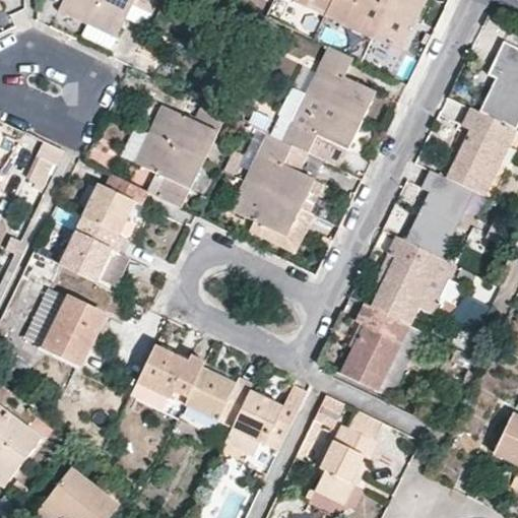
[(61,0),(58,7),(86,20),(95,0),(61,0)]
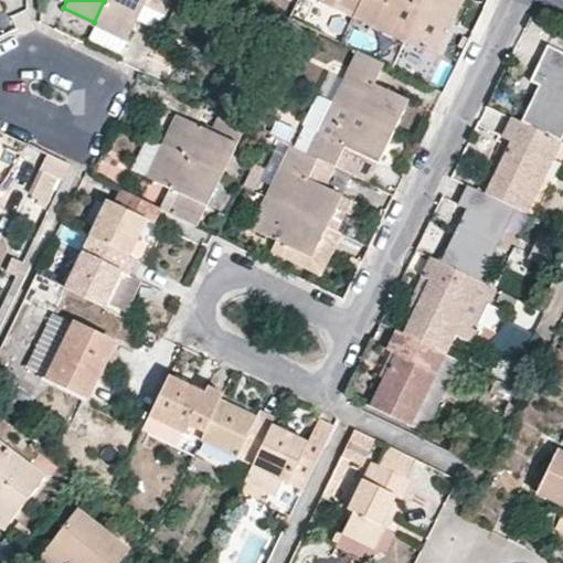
[(104,0),(94,22),(125,38),(141,6),(161,14),(167,0),(104,0)]
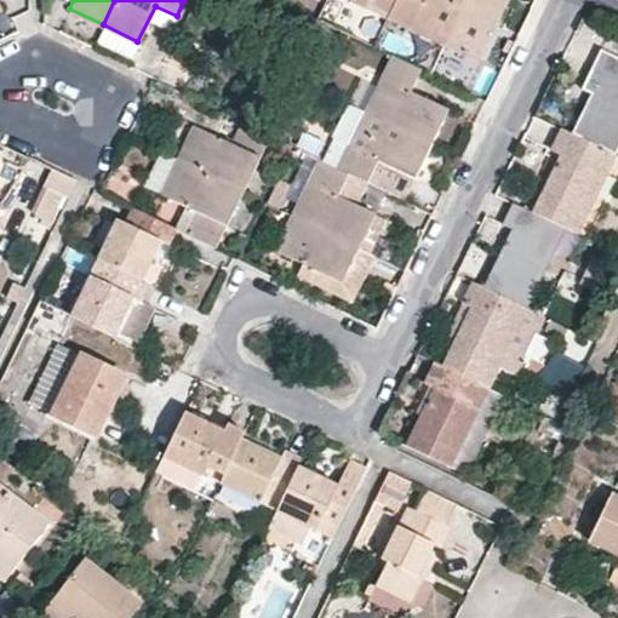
[(354,0),(387,15),(393,0),(354,0)]
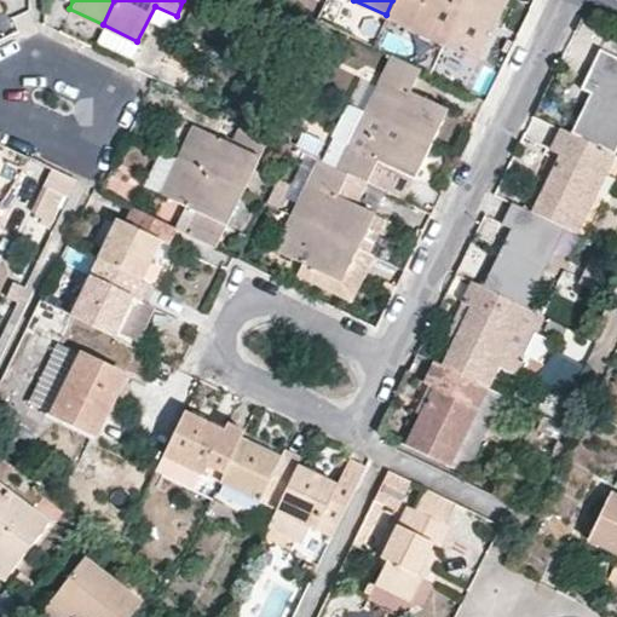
[(392,0),(386,15),(409,27),(442,42),(462,0),(392,0)]
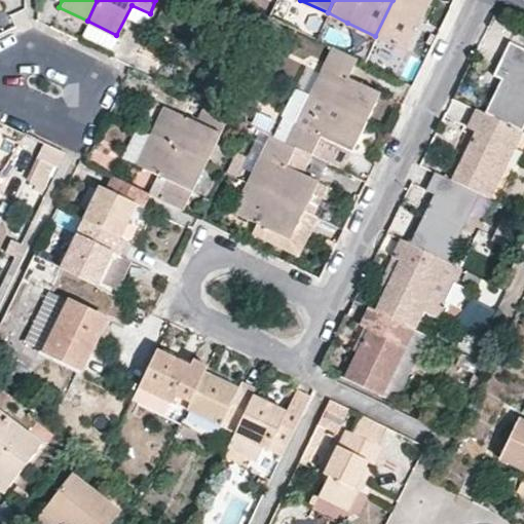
[(393,0),(375,36),(405,50),(428,0),(393,0)]
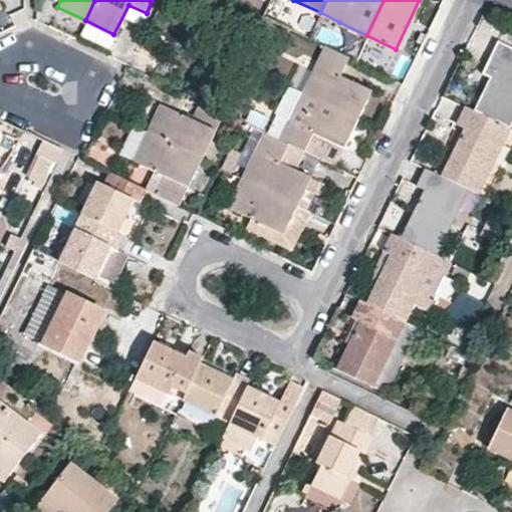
[(320,12),(313,25),(333,35),(339,22),(320,12)]
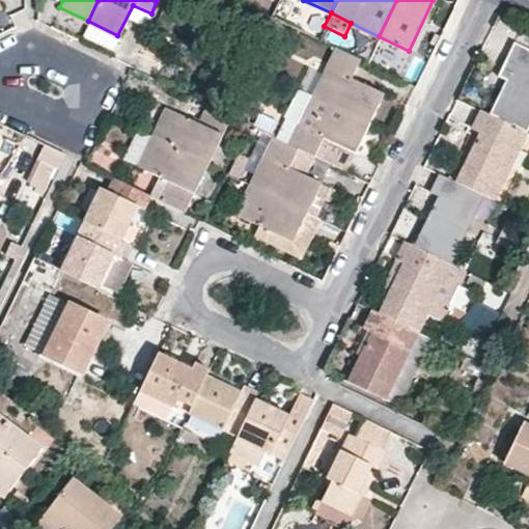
[(88,21),(82,34),(111,48),(117,35),(88,21)]
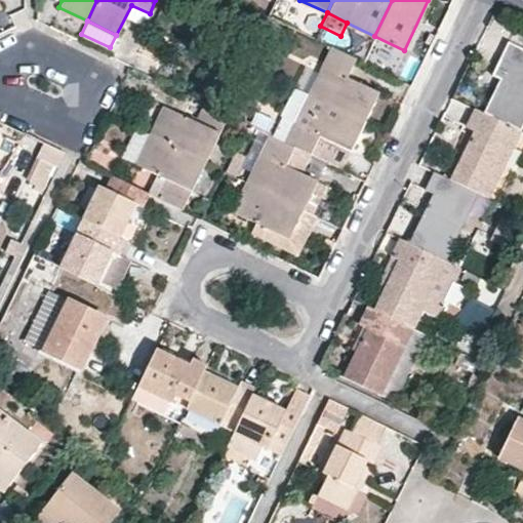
[(374,36),(370,45),(366,55),(396,69),(399,59),(404,50),(374,36)]
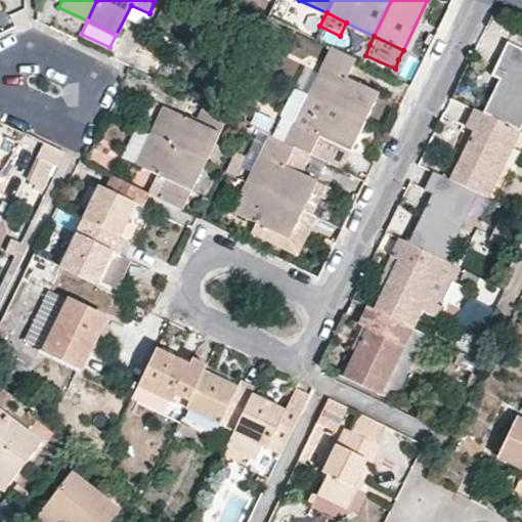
[(482,111),(519,129),(521,122),(521,48),(507,41),(498,59),(506,63),(482,111)]
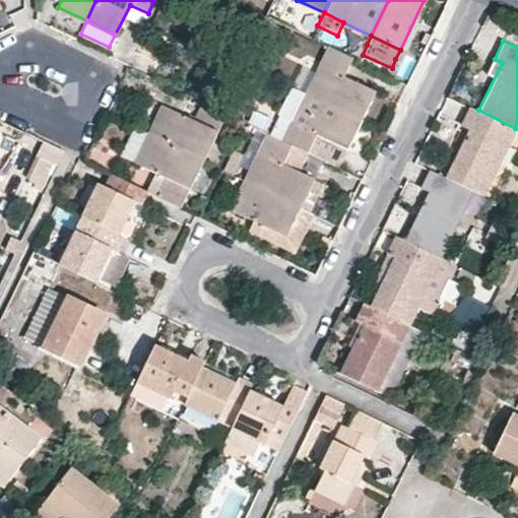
[(328,46),(306,92),(362,120),(375,90),(344,74),(352,57),(328,46)]
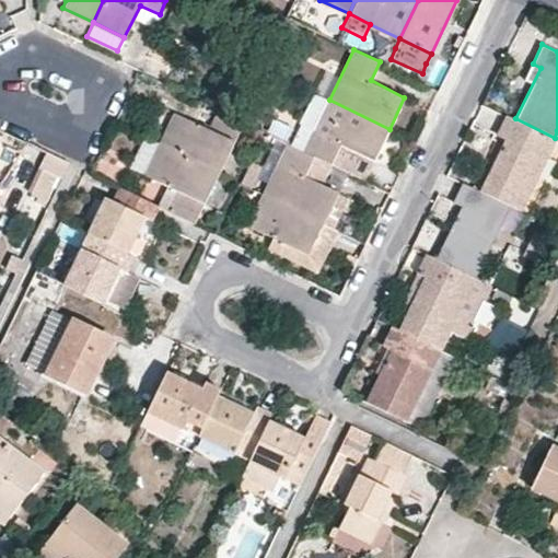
[(330,163),(340,143),(372,159),(373,160),(390,129),(329,100),(304,150),(314,154),(330,163)]
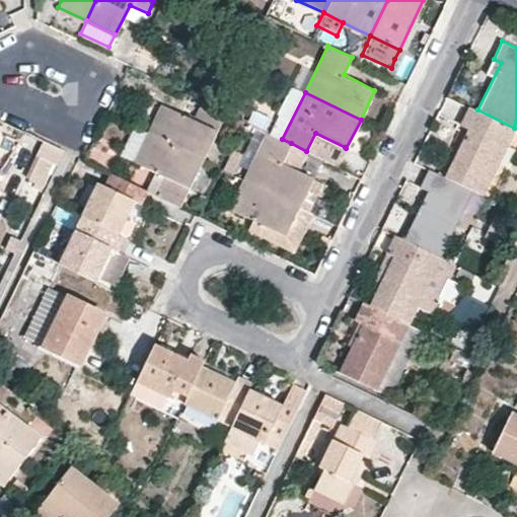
[(161,103),(148,132),(203,159),(220,122),(226,112),(202,99),(193,118),(161,103)]
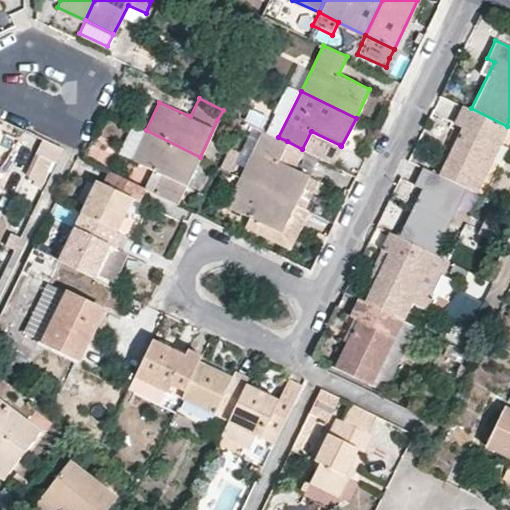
[(466,187),(475,192),(507,126),(471,108),(463,104),(455,123),(462,126),(439,174),(466,187)]
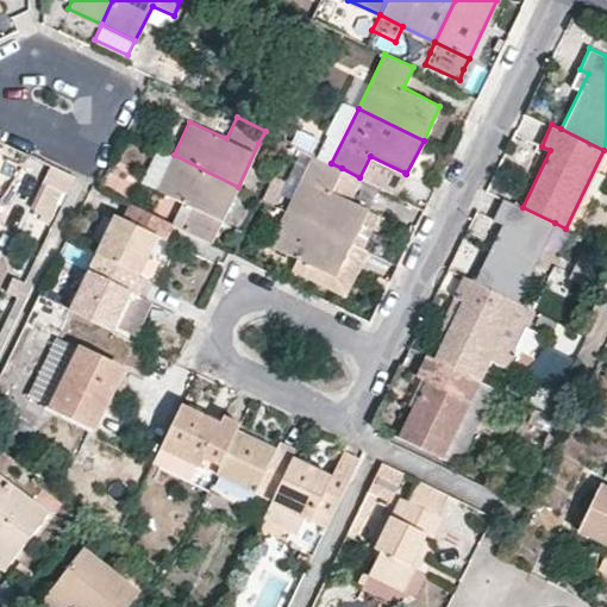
[(293,127),(287,143),(308,150),(313,135),(293,127)]
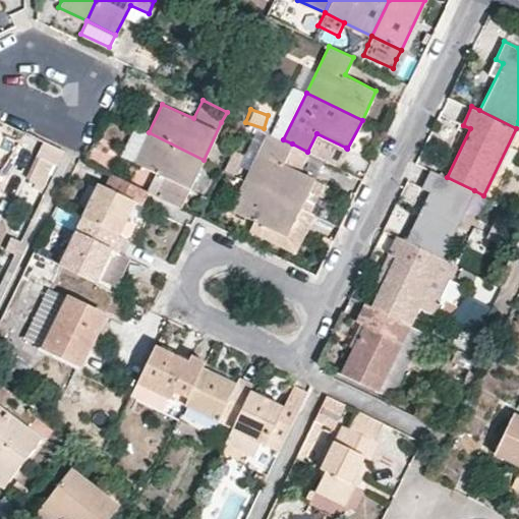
[(227,112),(221,122),(240,131),(245,121),(227,112)]
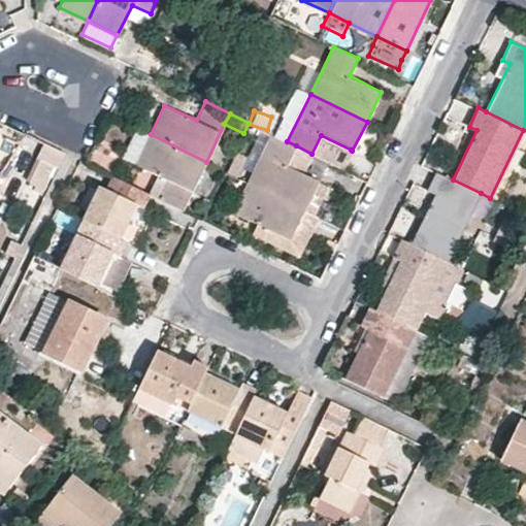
[(158,197),(183,209),(206,162),(151,134),(137,163),(167,178),(158,197)]
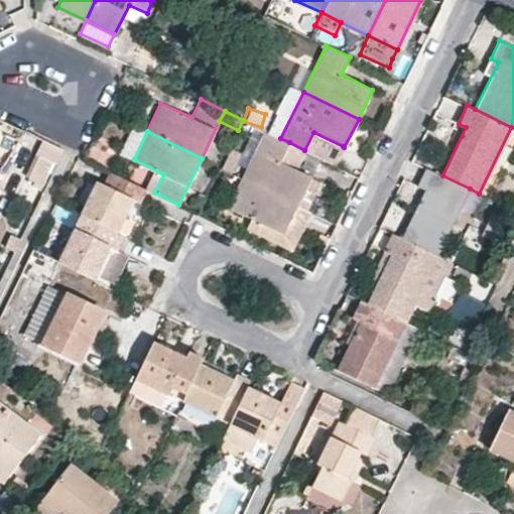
[(267,131),(243,178),(297,205),(311,175),(295,166),(280,161),(289,142),(280,138),(267,131)]
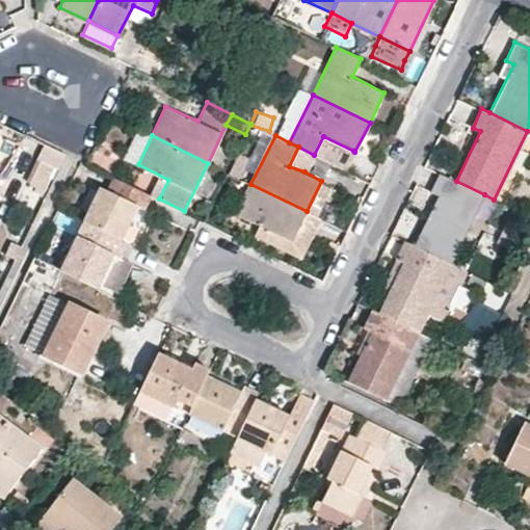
[(344,169),(353,151),(323,136),(314,155),(344,169)]
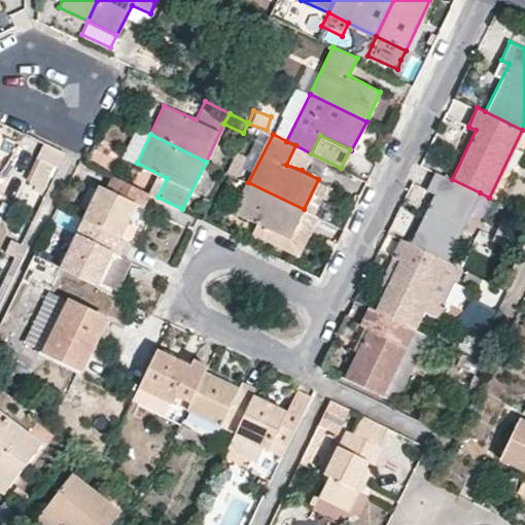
[(311,153),(295,145),(286,165),(302,170),(311,153)]
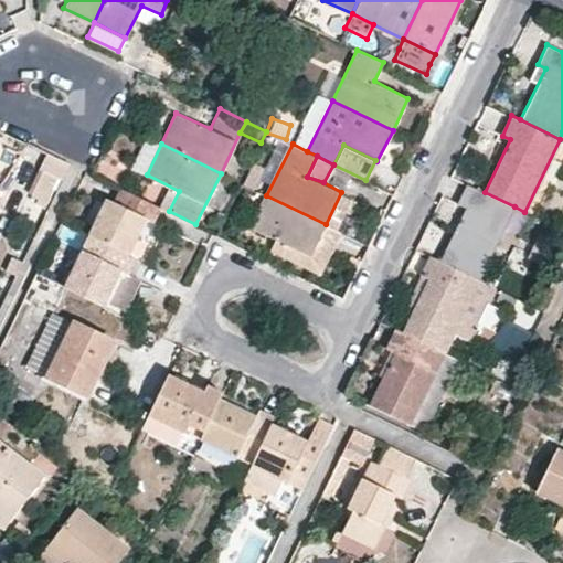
[(57,174),(42,168),(30,193),(35,197),(33,202),(41,205),(44,201),(46,200),(57,174)]
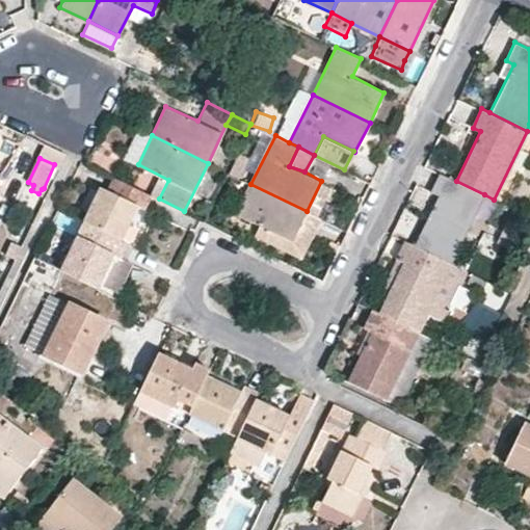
[(429,191),(438,194),(414,244),(451,263),(484,194),(456,181),(439,173),(429,191)]
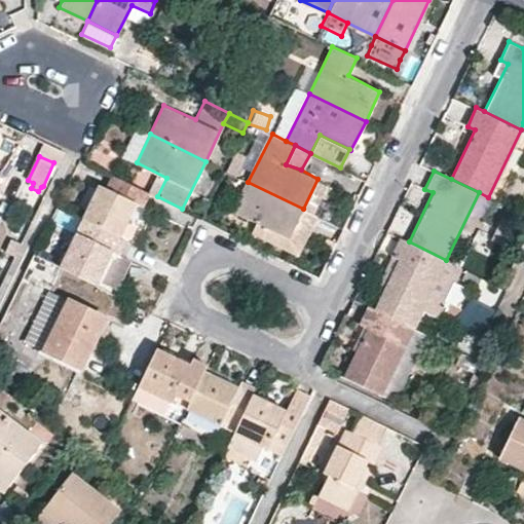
[(148,192),(114,176),(108,188),(100,185),(82,219),(119,235),(136,201),(142,206),(148,192)]
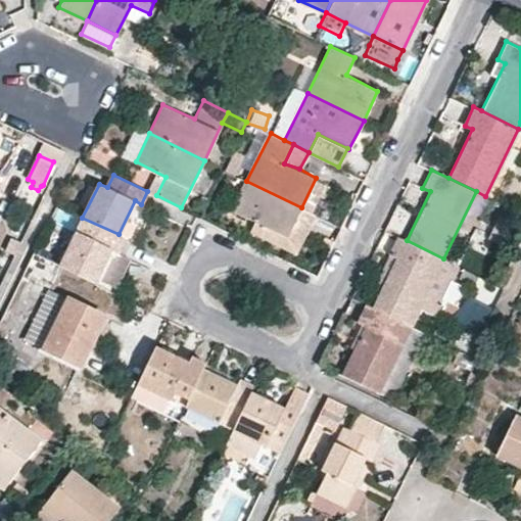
[(232,209),(255,221),(301,243),(315,214),(301,207),(246,181),(232,209)]
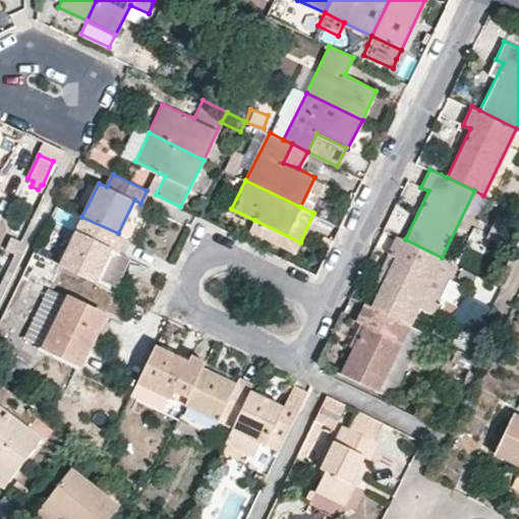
[(118,233),(81,217),(58,265),(95,282),(98,278),(114,286),(128,256),(117,250),(123,237),(118,233)]
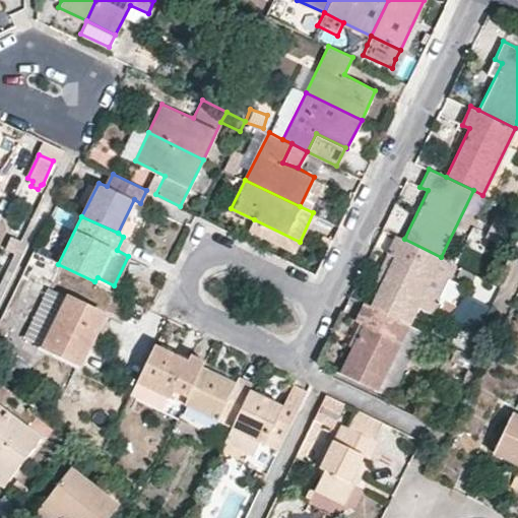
[(254,219),(249,230),(295,251),(300,242),(254,219)]
